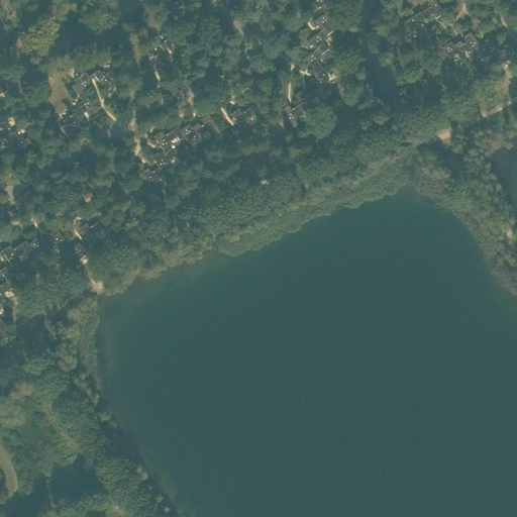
[(176,0),(170,4),(166,7),(170,13),(171,13),(174,17),(179,13),(176,9),(181,6),(176,0)]
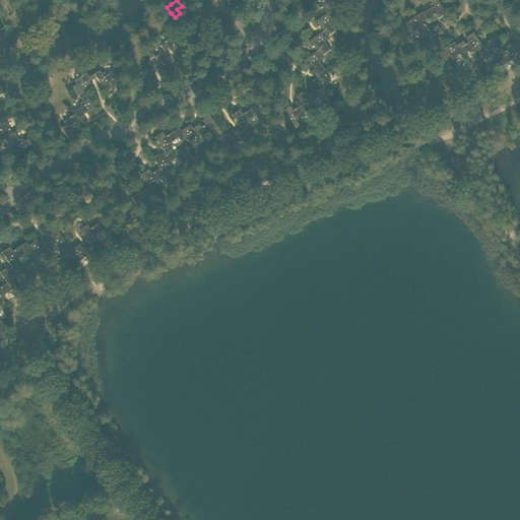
[(324,6),(328,12),(331,10),(328,5),(332,1),(331,0),(309,0),(311,2),(313,0),(314,0),(320,9),(324,6)]
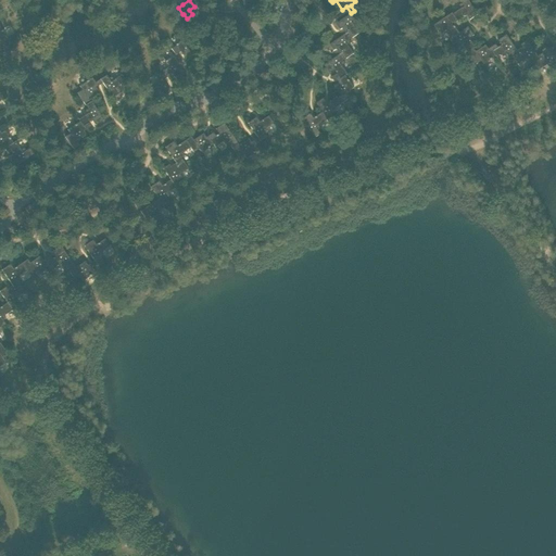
[(459,0),(464,7),(453,14),(458,22),(466,16),(469,21),(478,14),(468,0),(459,0)]
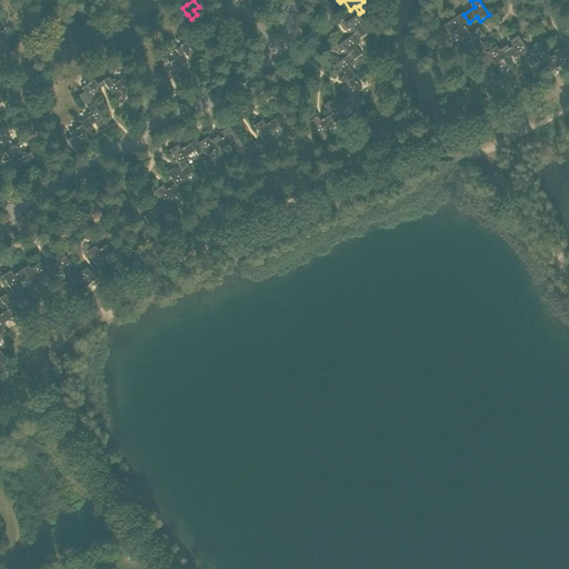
[(350,29),(353,35),(358,32),(362,39),(368,35),(360,23),(367,18),(362,11),(359,13),(343,25),(348,30),(350,29)]
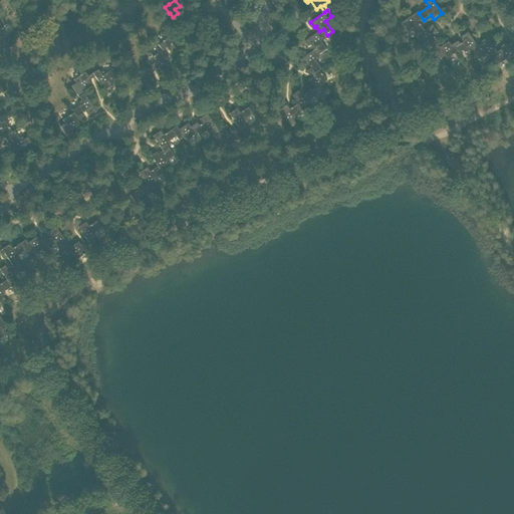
[(411,25),(418,36),(425,31),(419,23),(424,20),(419,13),(419,12),(401,23),(405,29),(411,25)]
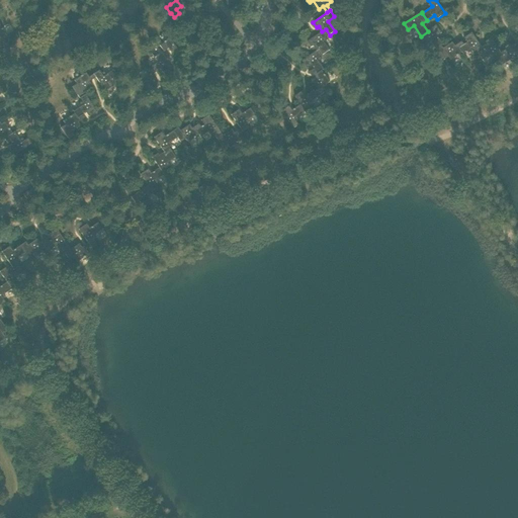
[(429,38),(436,51),(442,47),(441,46),(442,45),(437,36),(441,33),(436,25),(428,31),(421,36),(419,37),(423,42),(429,38)]
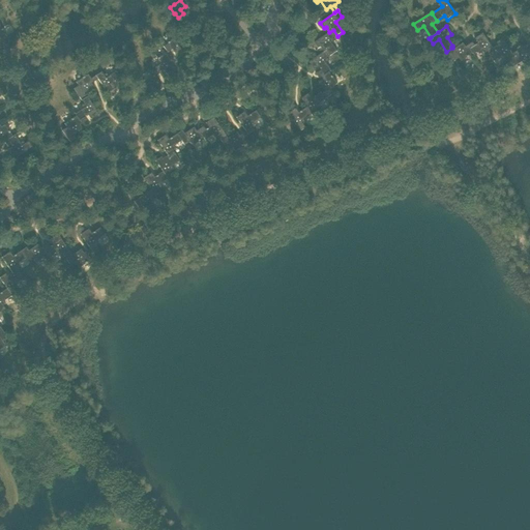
[(0,48),(9,42),(0,27),(0,48)]
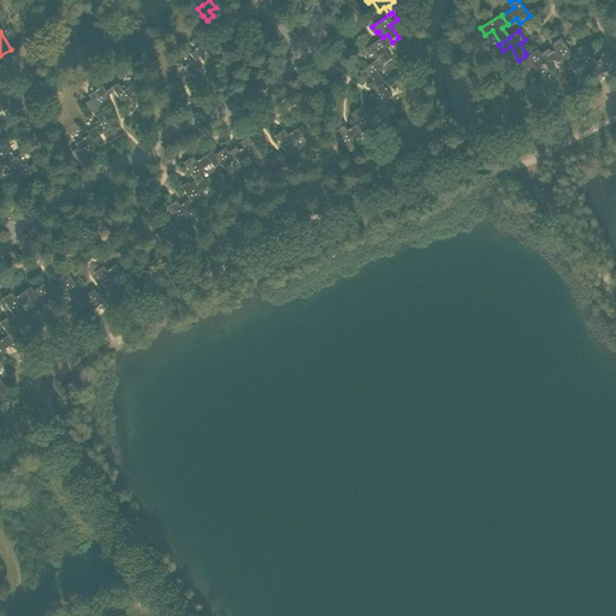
[(373,54),(377,60),(380,58),(385,64),(391,59),(384,48),(392,42),(388,35),(383,37),(366,49),(371,55),(373,54)]
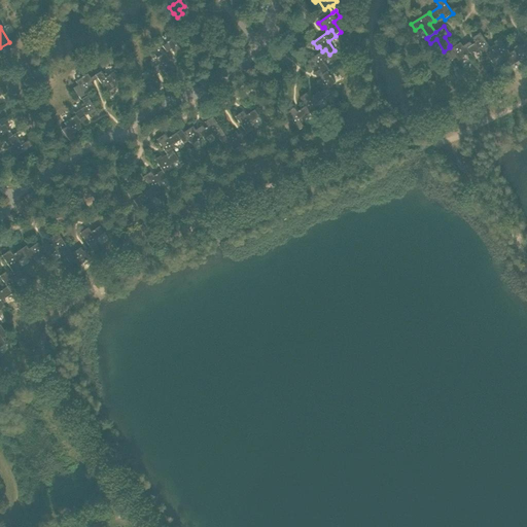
[(482,48),(486,56),(492,51),(490,48),(481,33),(472,39),(475,43),(472,45),(466,49),(469,54),(470,56),(482,48)]
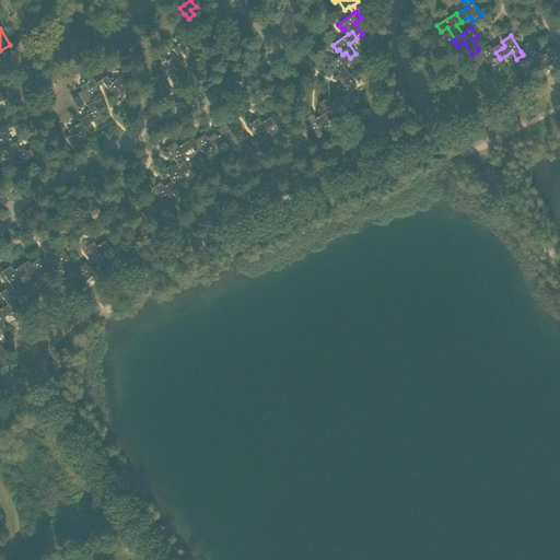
[(171,49),(175,56),(177,54),(177,55),(182,53),(185,57),(191,53),(183,41),(171,49)]
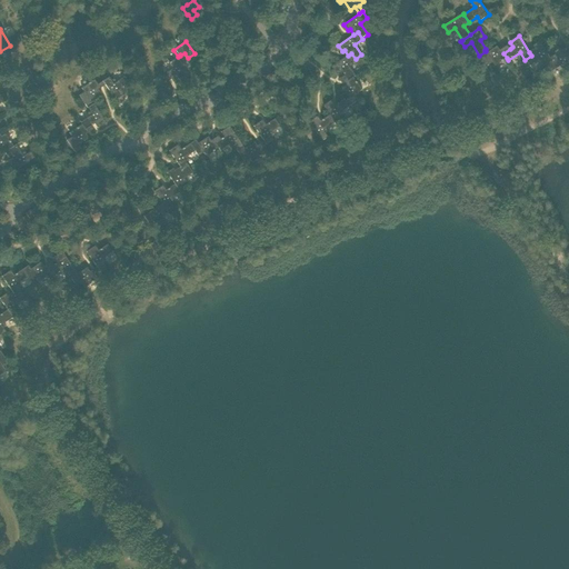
[(541,59),(546,66),(552,61),(550,58),(539,42),(533,46),(535,48),(529,52),(531,56),(525,60),(529,67),(541,59)]
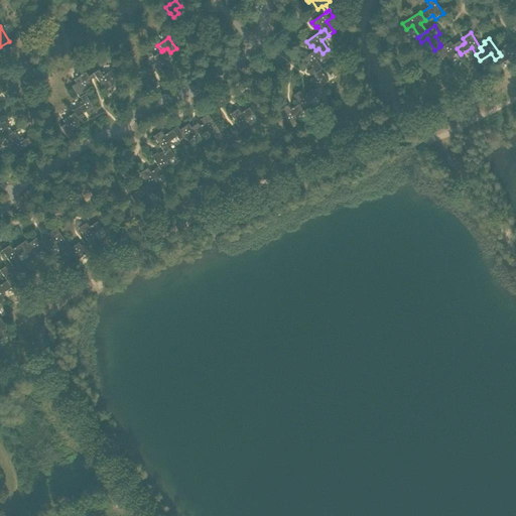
[(448,60),(460,52),(457,48),(463,44),(461,41),(454,45),(452,42),(441,48),(440,46),(434,50),(441,60),(446,56),(448,60)]
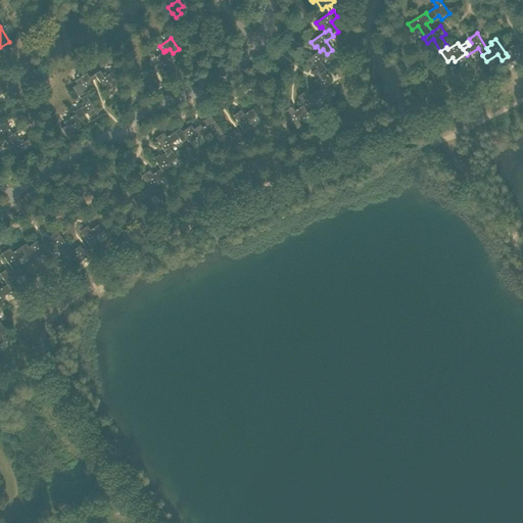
[(508,56),(502,60),(506,66),(517,59),(521,66),(522,63),(522,54),(516,44),(510,48),(511,50),(506,53),(508,56)]
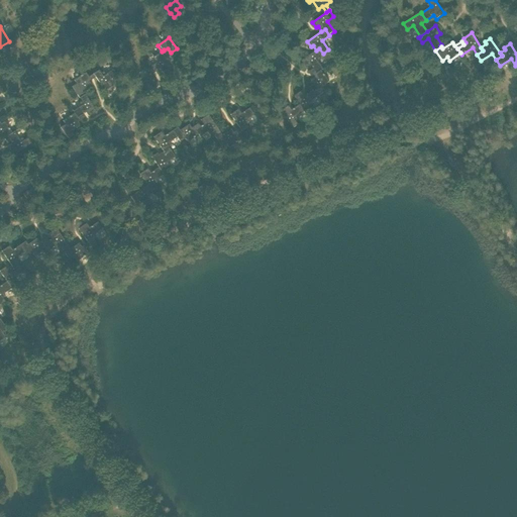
[(311,66),(313,69),(317,74),(321,71),(323,69),(316,58),(323,54),(319,48),(316,50),(301,61),(307,69),(311,66)]
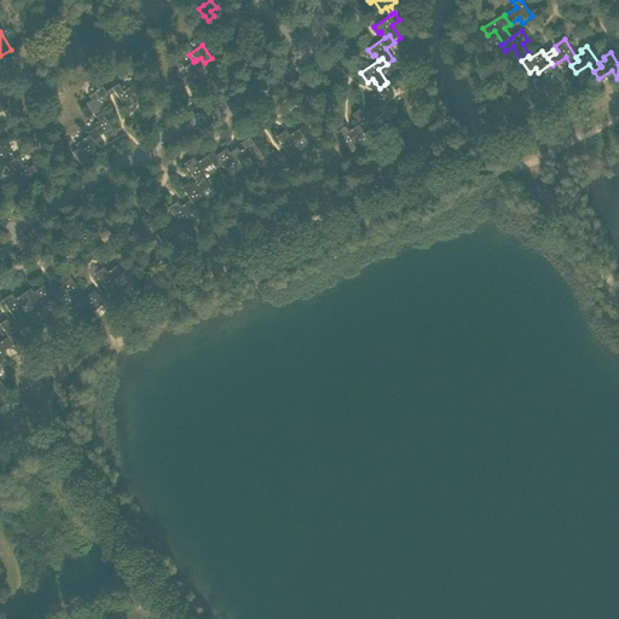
[(183,69),(187,75),(189,75),(192,81),(200,76),(195,70),(201,67),(196,61),(196,59),(194,62),(183,69)]
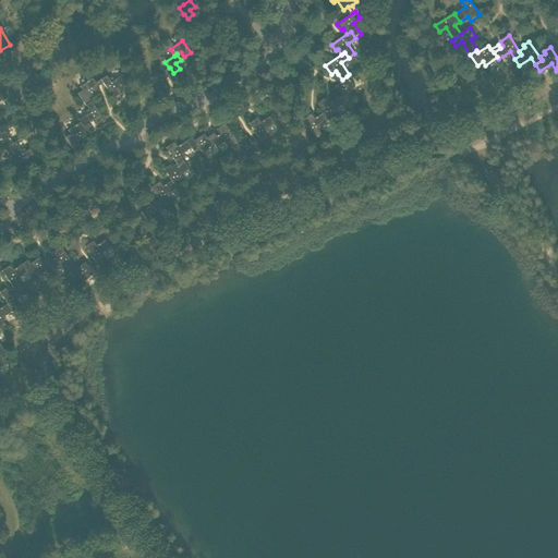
[(158,75),(160,80),(162,80),(162,81),(167,77),(171,83),(178,79),(173,73),(170,68),(169,68),(158,75)]
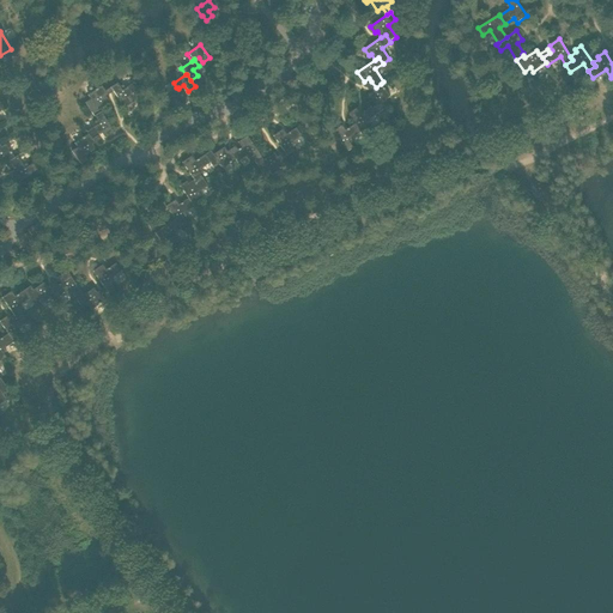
[(116,83),(110,87),(113,91),(125,108),(134,102),(131,97),(140,90),(134,82),(122,90),(116,83)]
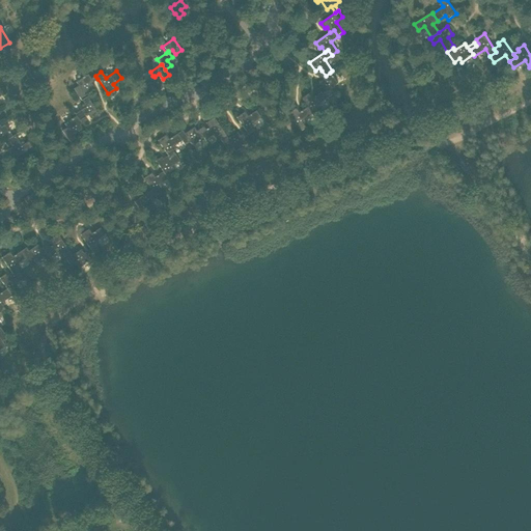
[(326,91),(323,93),(327,99),(338,90),(336,86),(338,84),(330,73),(326,76),(322,71),(318,73),(324,79),(319,82),(326,91)]
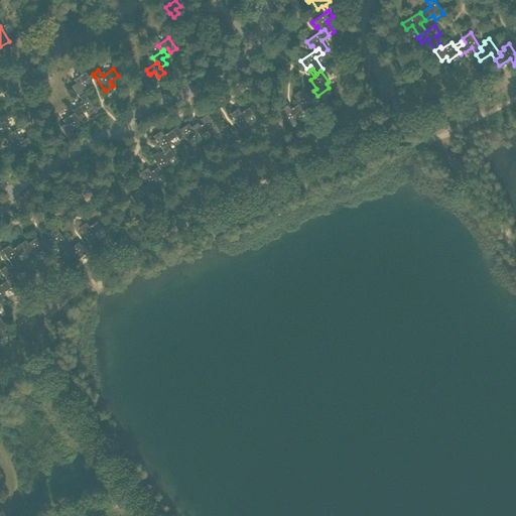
[(71,87),(78,98),(85,94),(83,91),(91,85),(89,82),(95,77),(93,74),(88,77),(85,73),(73,81),(76,84),(71,87)]
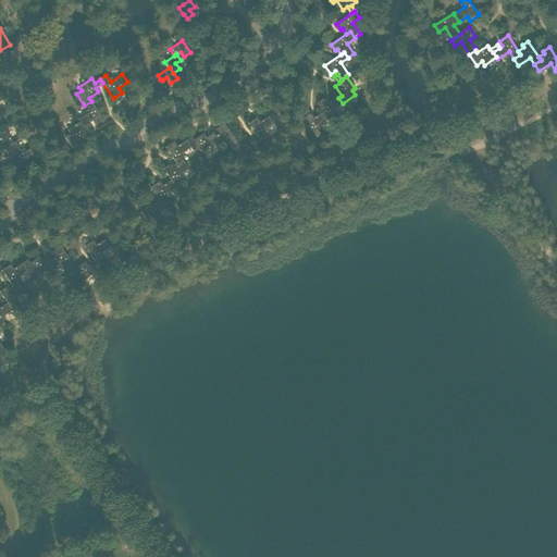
[(162,79),(160,79),(150,87),(155,93),(159,89),(163,95),(170,90),(162,81),(162,79)]
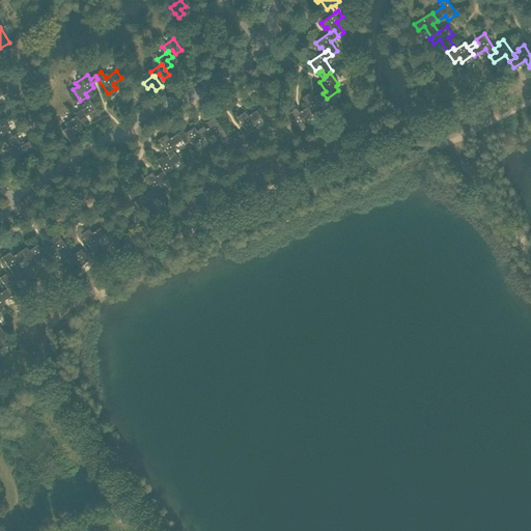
[(302,99),(308,107),(313,114),(314,116),(319,112),(315,107),(327,99),(323,93),(322,92),(313,98),(310,93),(302,99)]
